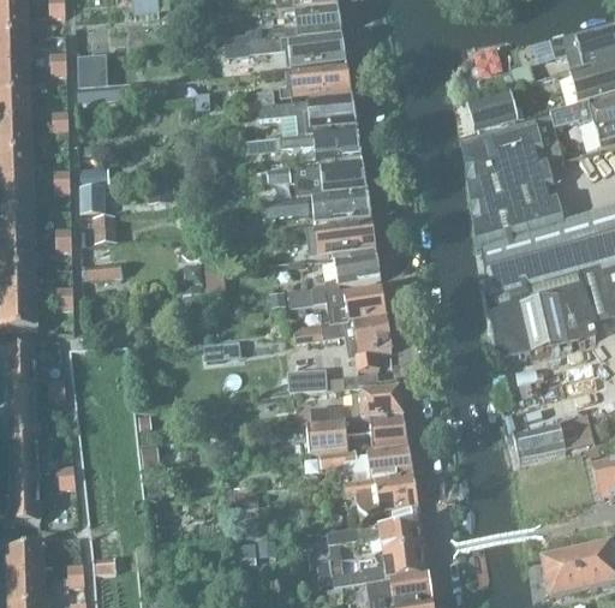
[(65,4),(49,5),(49,16),(65,16),(65,4)]
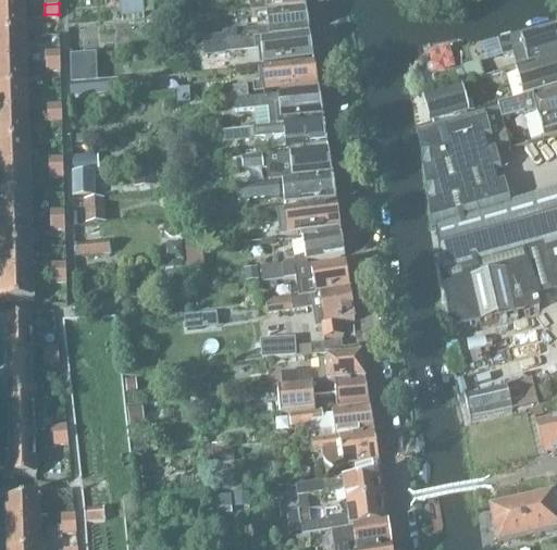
[(0,32),(26,30),(26,4),(0,4),(0,32)]
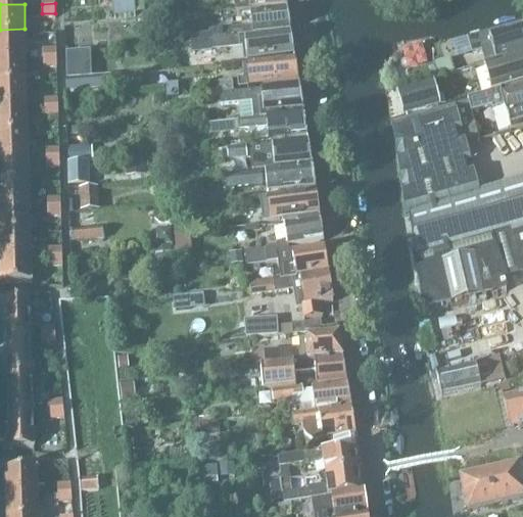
[(251,20),(209,26),(210,36),(253,31),(252,29),(289,26),(286,5),(250,8),(251,20)]
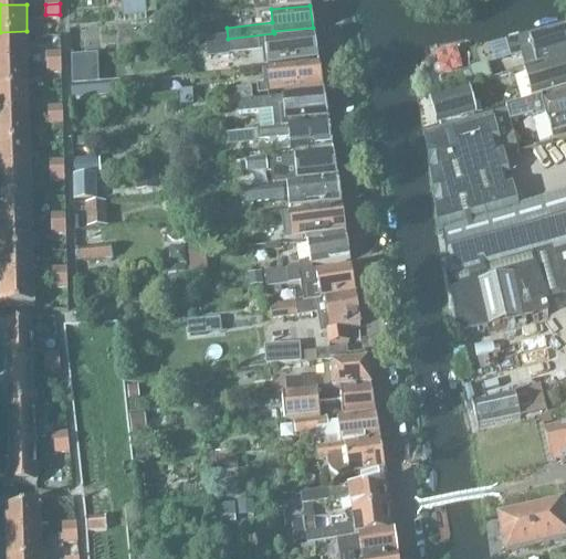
[(522,50),(525,62),(565,50),(565,23),(530,34),(528,30),(505,37),(511,53),(522,50)]
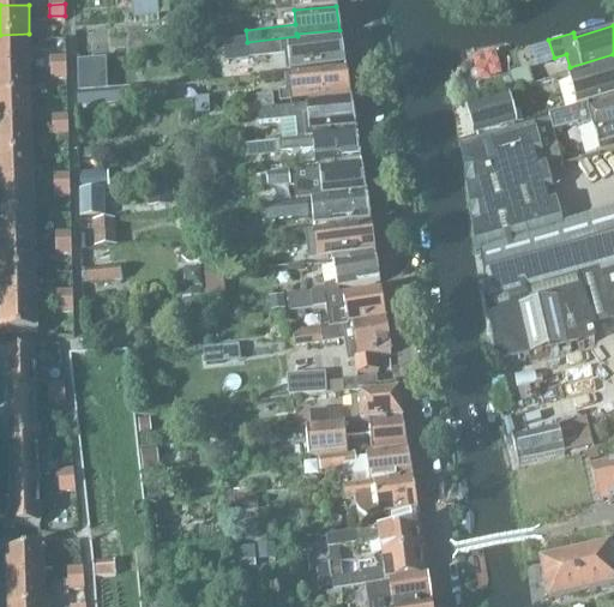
[(298,36),(247,42),(250,54),(286,50),(287,67),(344,59),(339,31),(298,36)]
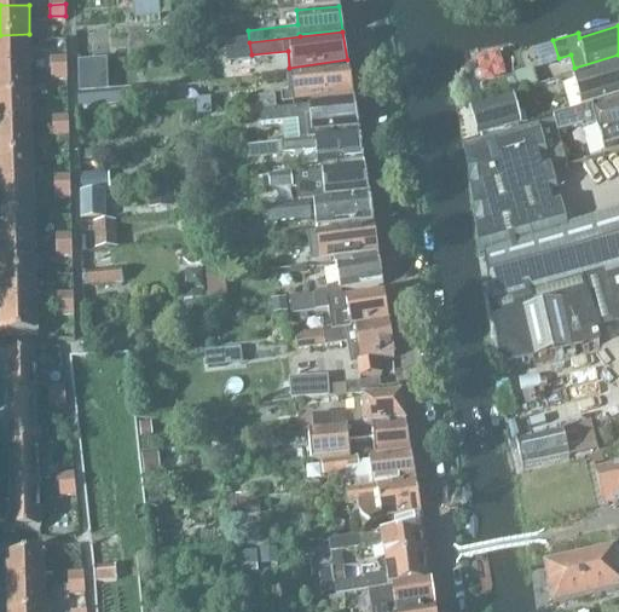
[(0,64),(30,64),(29,34),(0,35),(0,64)]
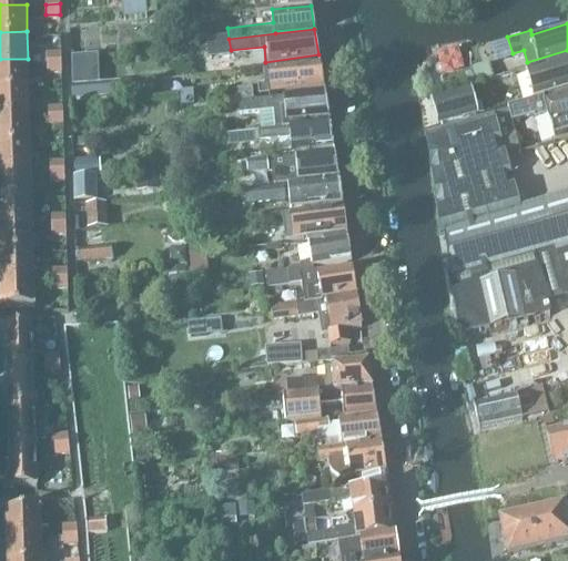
[(47,48),(47,58),(61,57),(61,47),(47,48)]
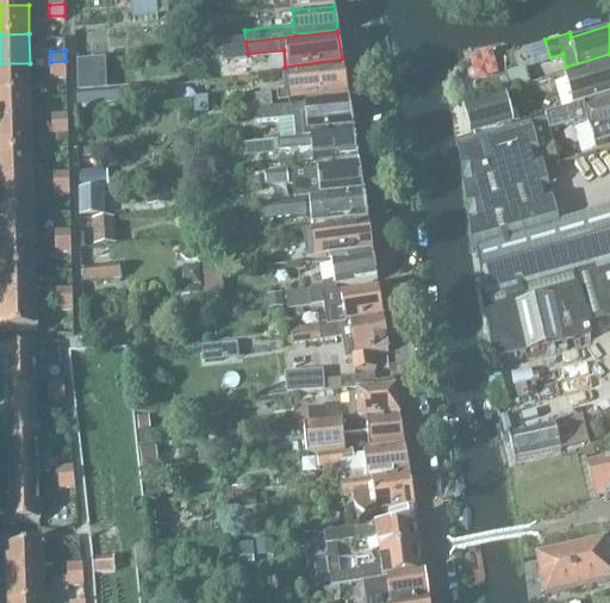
[(106,56),(76,58),(78,88),(107,86),(106,56)]
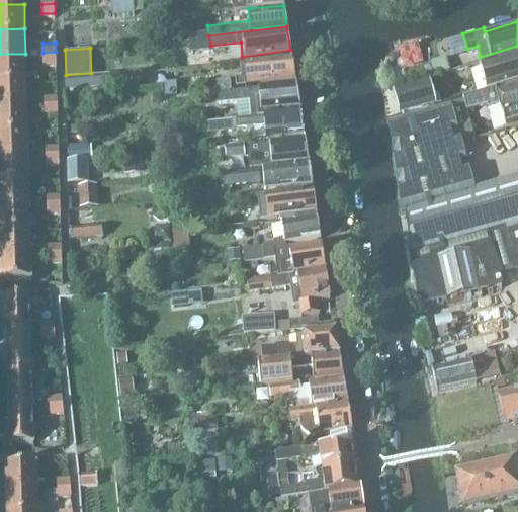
[(517,50),(480,61),(486,85),(495,83),(517,76),(517,50)]
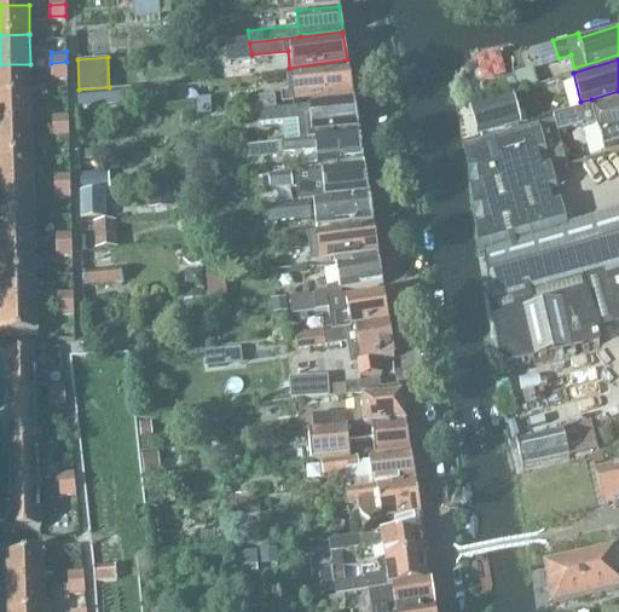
[(67,62),(51,63),(52,75),(68,75),(67,62)]
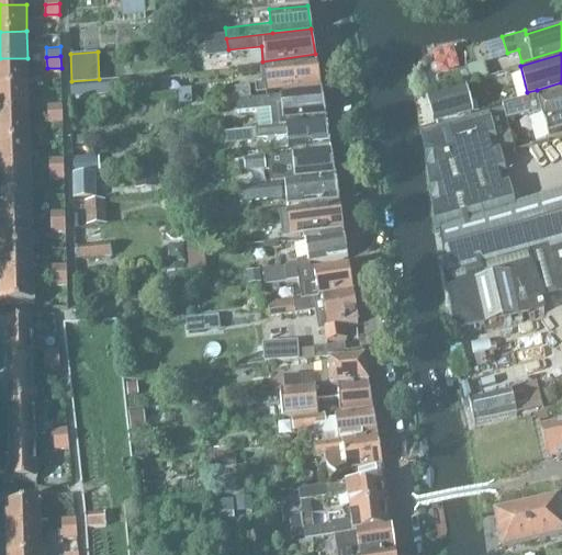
[(484,57),(467,63),(471,78),(489,72),(486,64),(485,63),(484,57)]
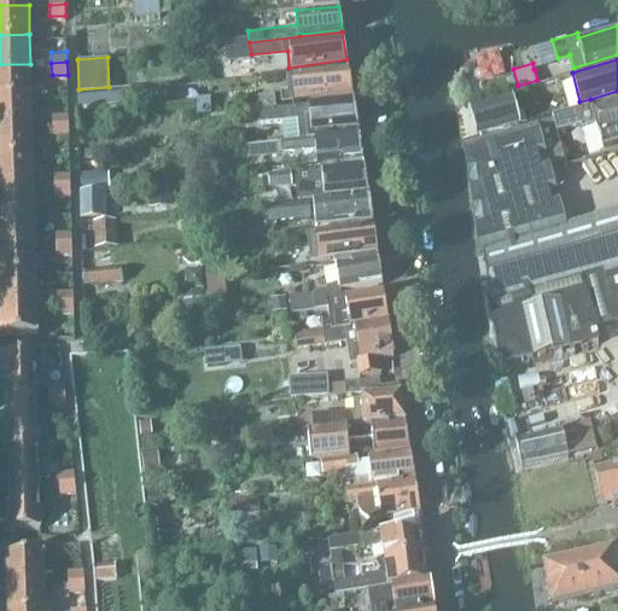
[(0,93),(31,93),(30,64),(0,64),(0,93)]
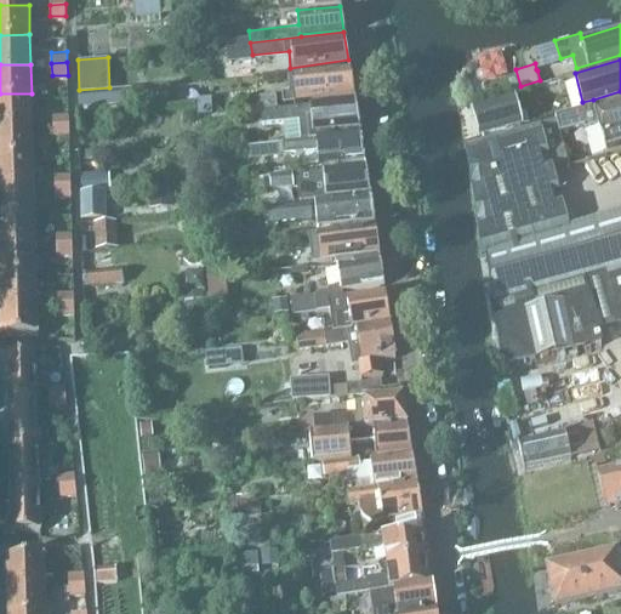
[(351,66),(341,67),(307,73),(307,69),(288,70),(290,87),(283,89),(284,101),(354,92),(351,66)]
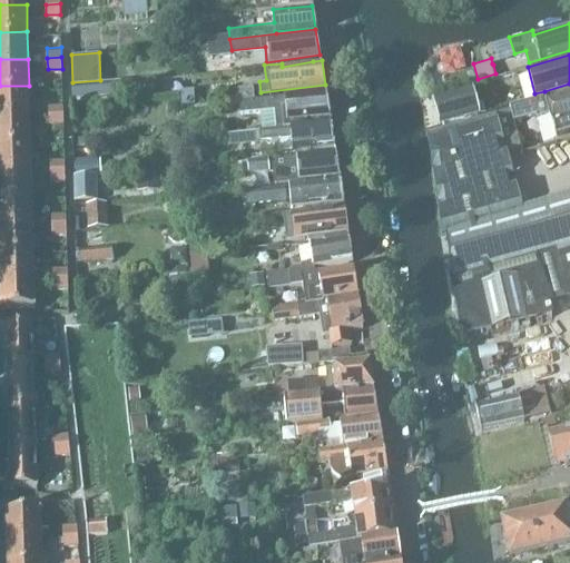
[(72,82),(71,82),(72,96),(121,92),(120,78),(100,80),(72,82)]
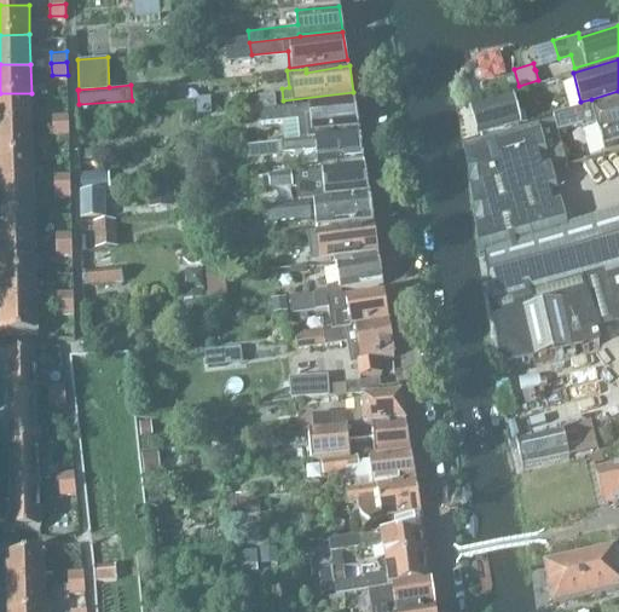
[(276,91),(259,92),(260,100),(260,107),(277,105),(276,91)]
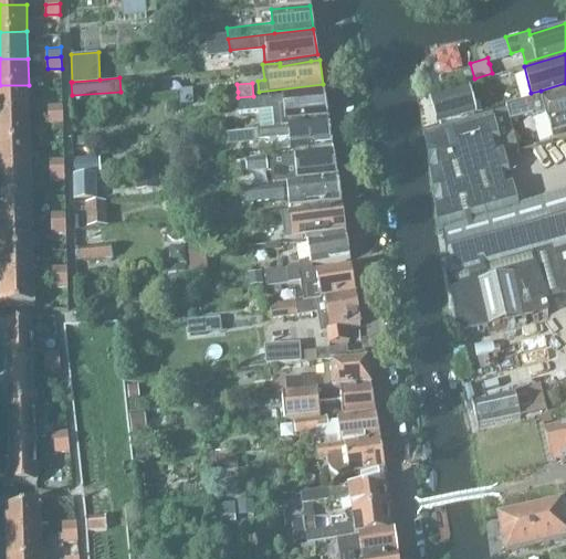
[(438,120),(440,119),(477,109),(469,84),(430,95),(438,120)]
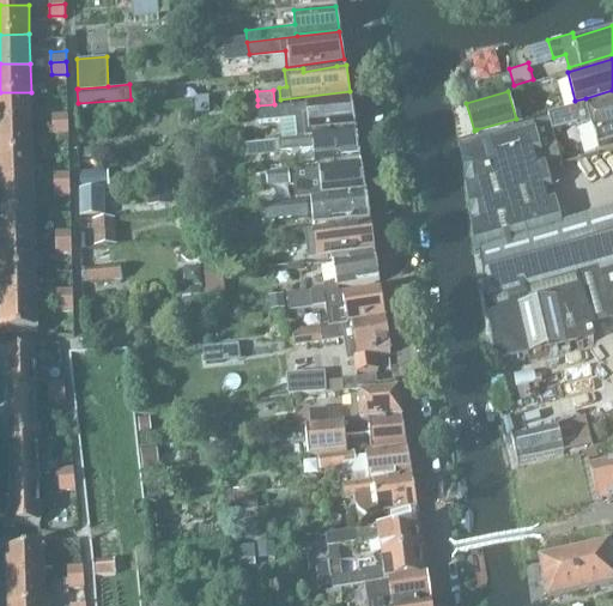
[(0,122),(31,122),(31,92),(0,92),(0,122)]
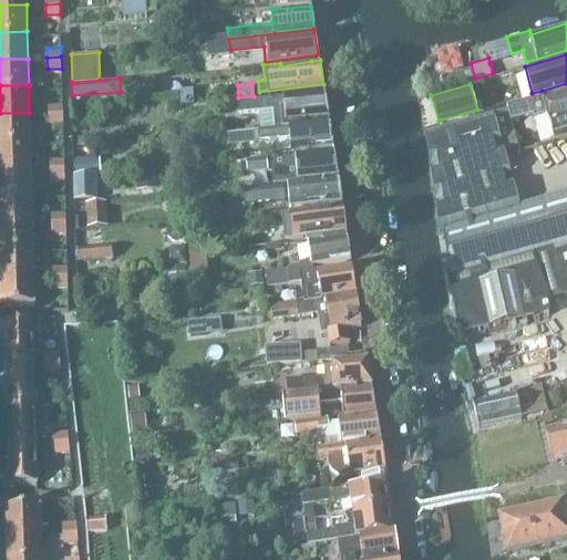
[(254,96),(238,97),(239,111),(259,109),(260,127),(329,118),(329,113),(325,89),(254,96)]
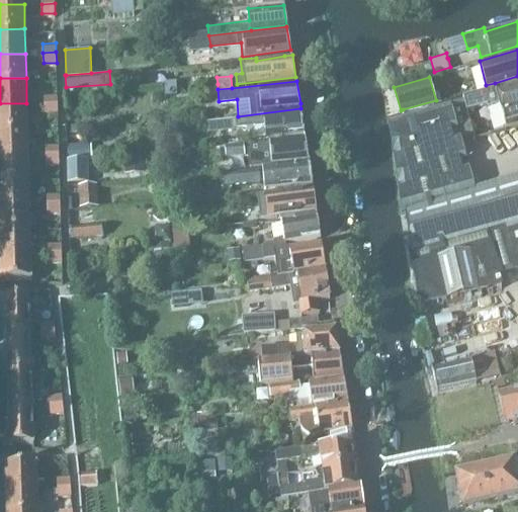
[(486,85),(463,92),(464,96),(466,106),(487,100),(488,103),(500,100),(507,123),(517,120),(517,81),(496,88),(495,83),(486,85)]
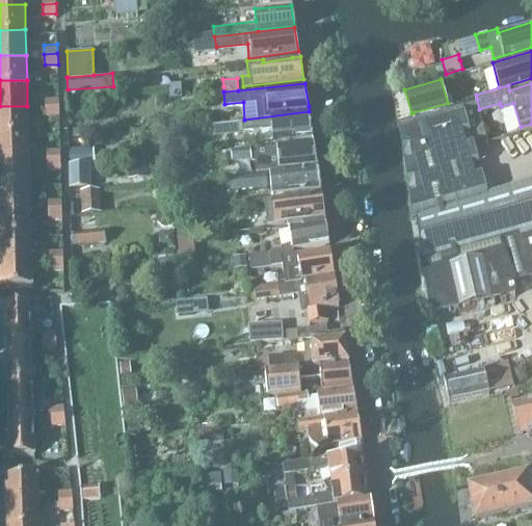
[(59,95),(45,95),(45,105),(59,105),(59,95)]
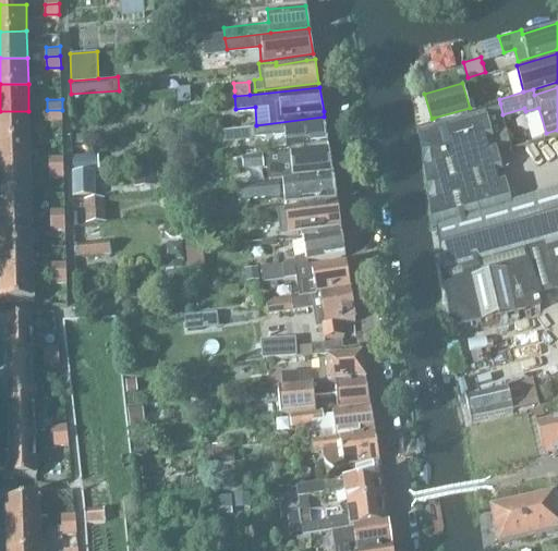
[(435,122),(419,127),(433,227),(436,225),(512,203),(497,148),(511,145),(502,114),(500,103),(468,112),(435,122)]
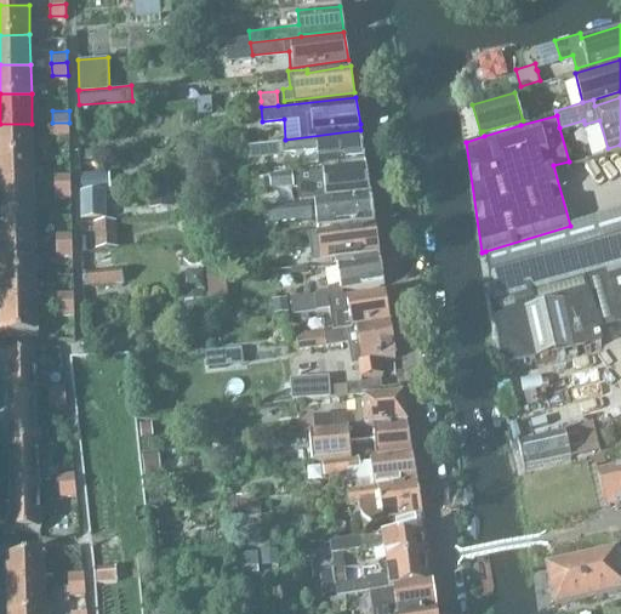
[(69,123),(52,123),(53,134),(69,134),(69,123)]
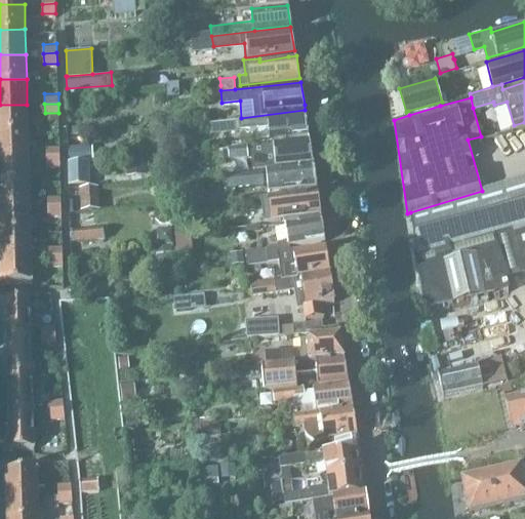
[(0,105),(0,129),(28,129),(27,105),(0,105)]
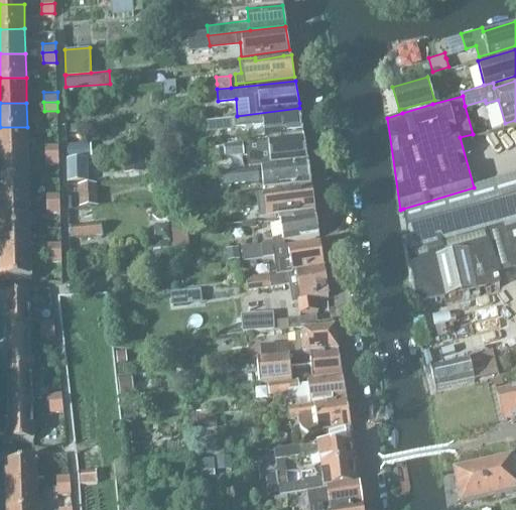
[(299,108),(237,116),(238,124),(252,122),(254,135),(265,133),(265,135),(303,130),(299,108)]
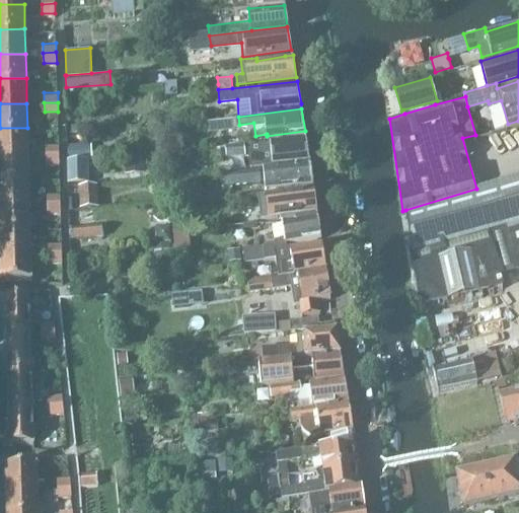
[(0,128),(0,153),(28,152),(27,128),(0,128)]
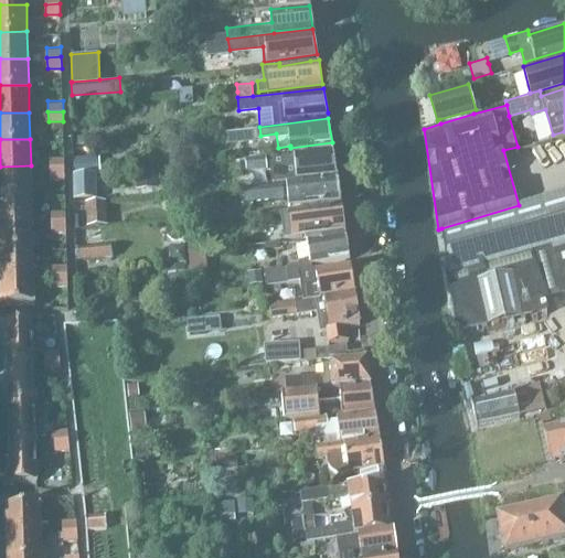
[(337,172),(332,147),(305,150),(269,153),(272,178),(337,172)]
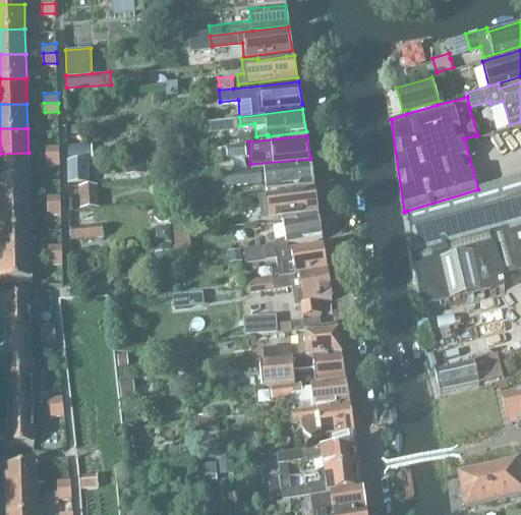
[(91,141),(68,142),(68,157),(92,156),(91,141)]
